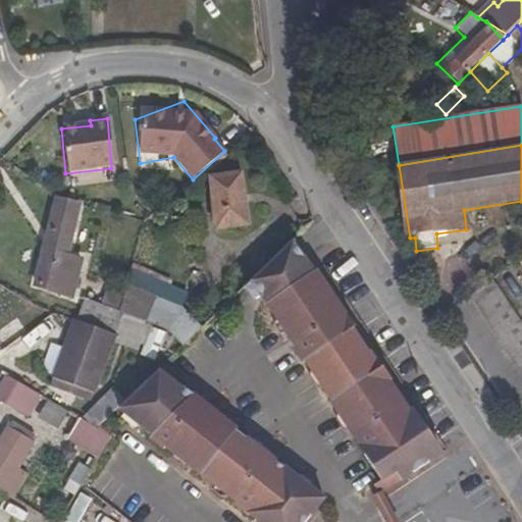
[(249,225),(241,172),(208,178),(216,230),(249,225)]
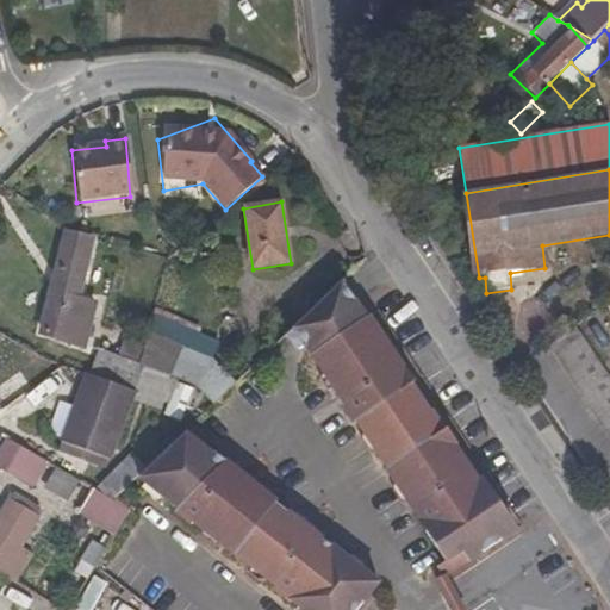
[(95,300),(80,297),(93,238),(63,230),(38,336),(83,348),(95,300)]
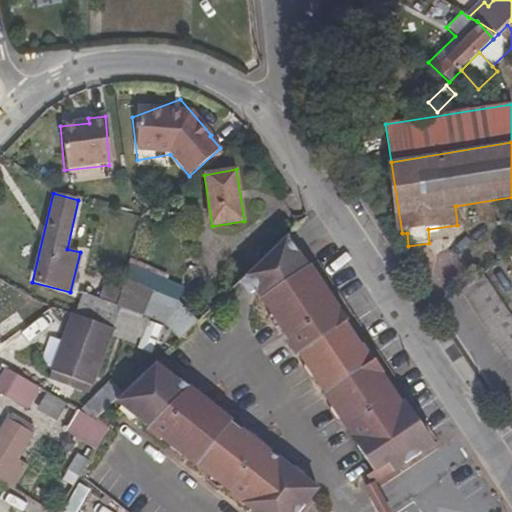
[(288,262),(298,253),(286,235),(277,244),(288,262)]
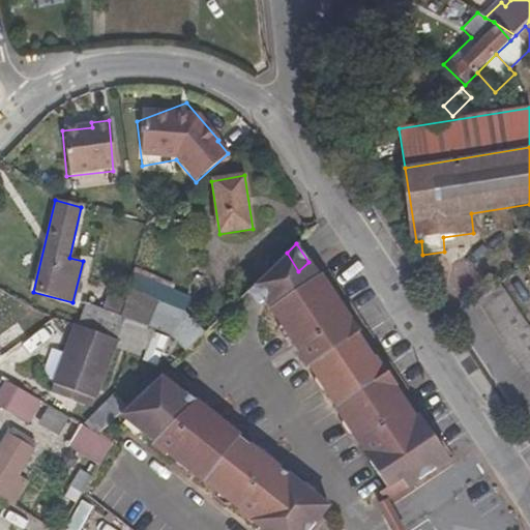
[(287,253),(255,283),(266,298),(298,271),(287,253)]
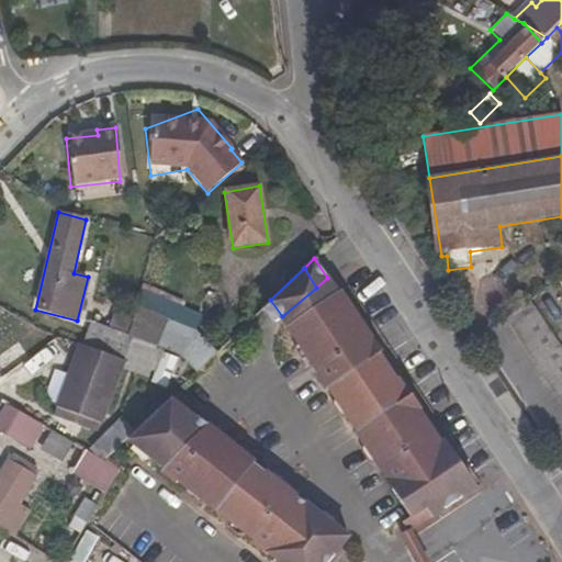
[(561,271),(552,285),(561,299),(561,271)]
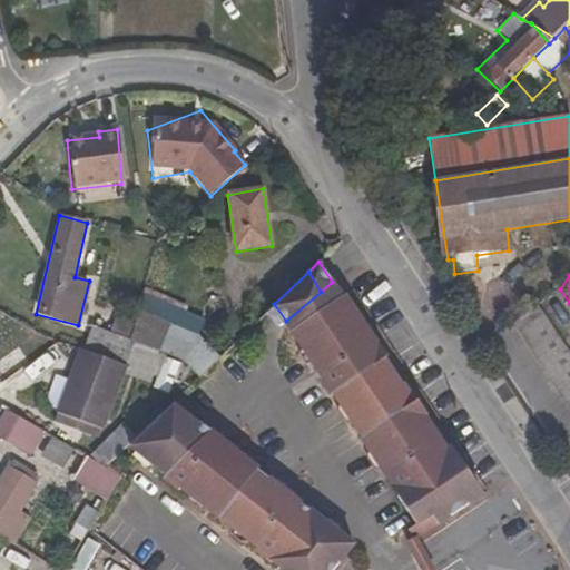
[(479,494),(464,472),(461,475),(452,463),(457,460),(449,448),(445,451),(402,384),(401,385),(383,359),(380,361),(372,350),(377,345),(343,295),(342,297),(332,282),(321,292),(406,432),(440,488),(450,514),(479,494)]
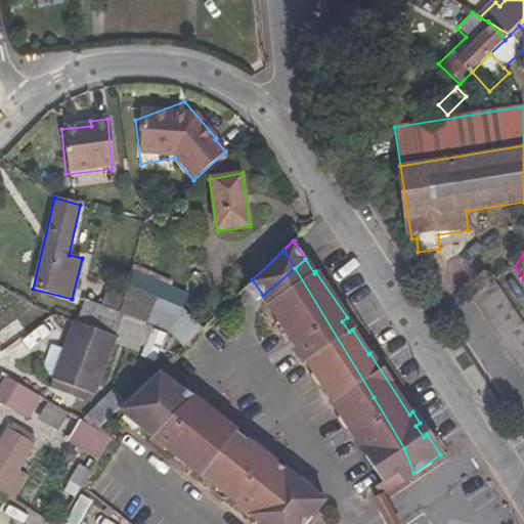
[(318,373),(346,412),(374,397),(295,268),(263,295),(308,358),(318,373)]
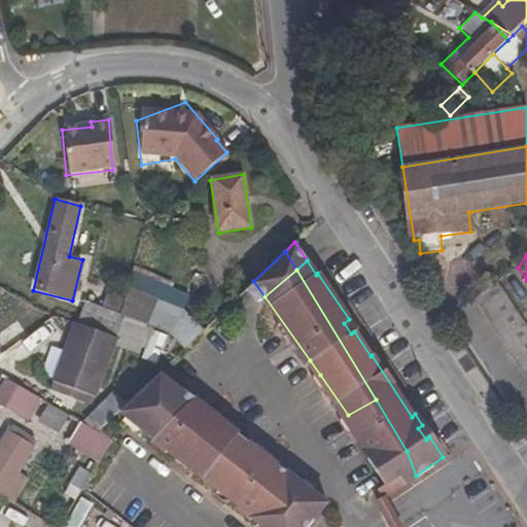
[(132,273),(129,286),(183,309),(190,295),(132,273)]
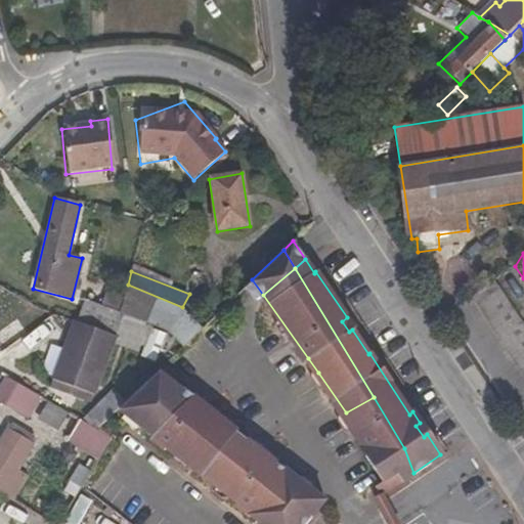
[(523,326),(493,281),(471,298),(523,382),(523,326)]
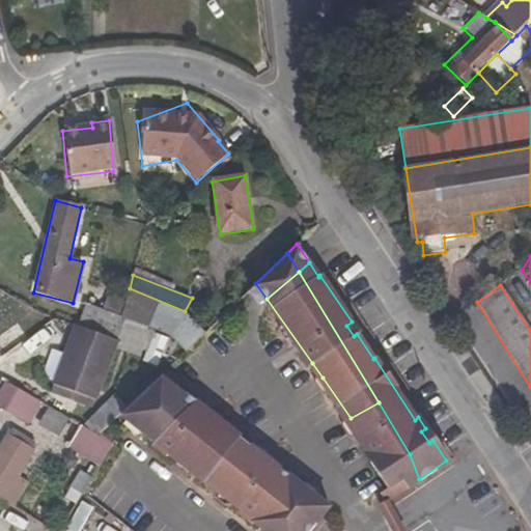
[(205,332),(185,311),(130,288),(126,302),(121,317),(150,328),(171,336),(185,353),(205,332)]
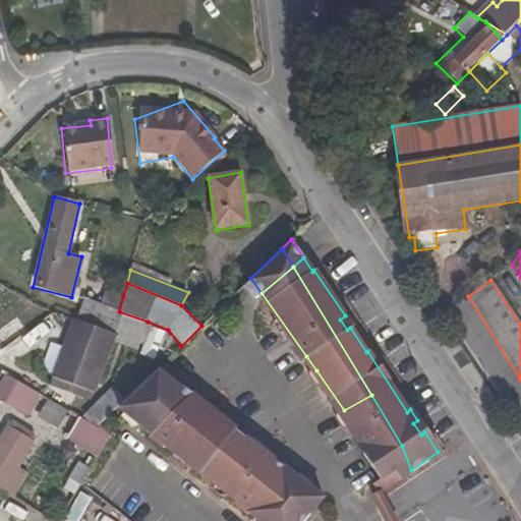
[(119,311),(123,296),(105,290),(101,304),(119,311)]
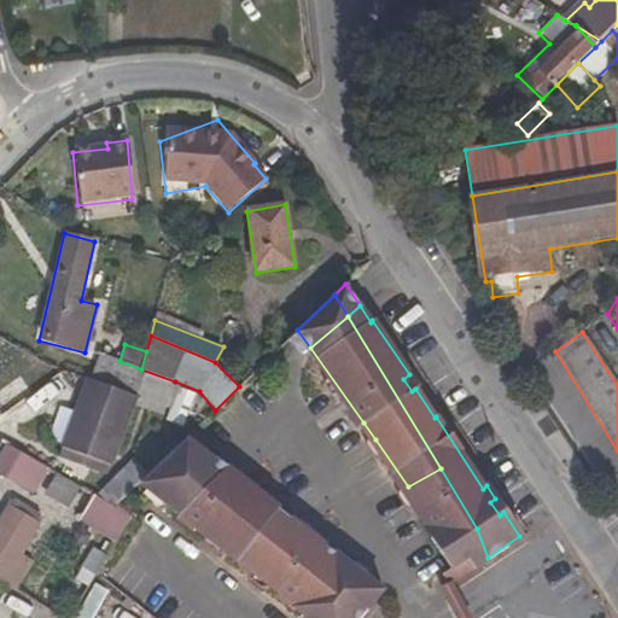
[(141,369),(120,361),(100,354),(91,380),(134,397),(141,369)]
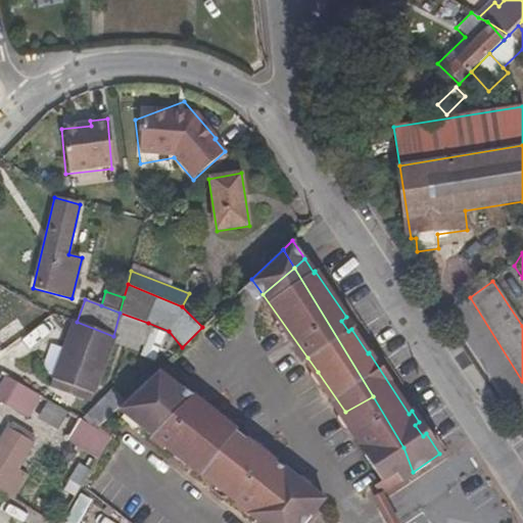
[(115,337),(139,346),(148,323),(120,313),(113,336),(115,337)]
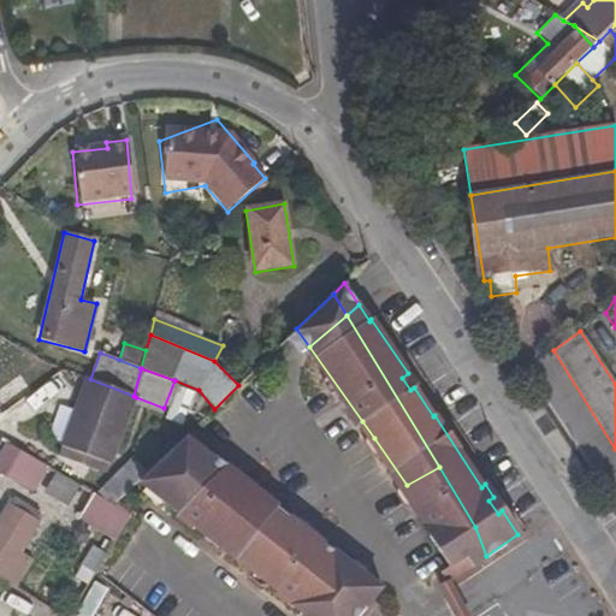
[(410,390),(414,388),(408,373),(402,378),(410,390)]
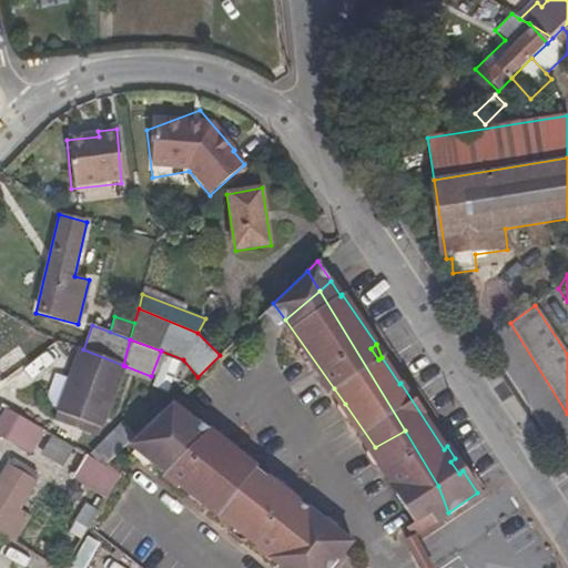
[(83,350),(81,348),(58,411),(104,427),(125,366),(123,365),(83,350)]
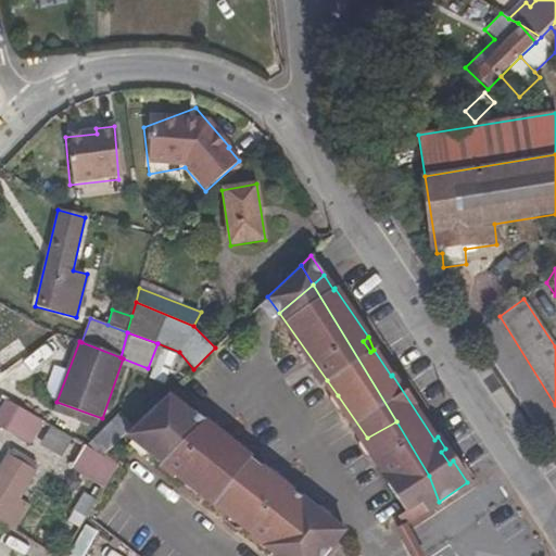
[(24,383),(48,364),(38,353),(15,373),(24,383)]
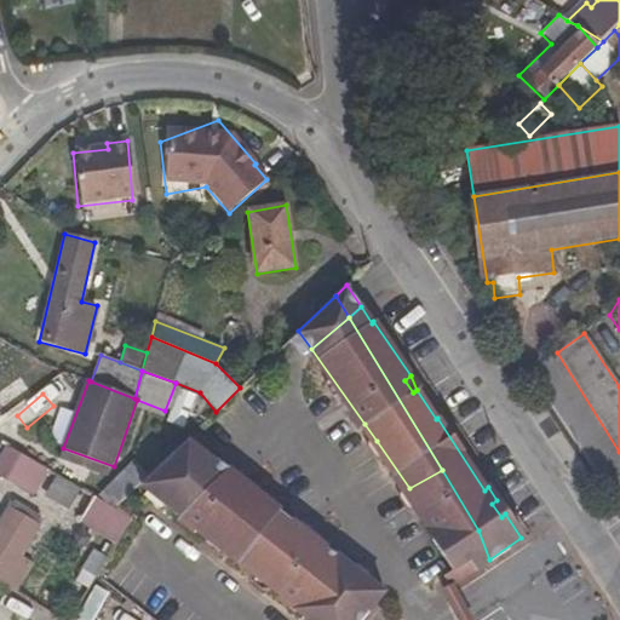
[(184,395),(172,422),(184,426),(196,401),(184,395)]
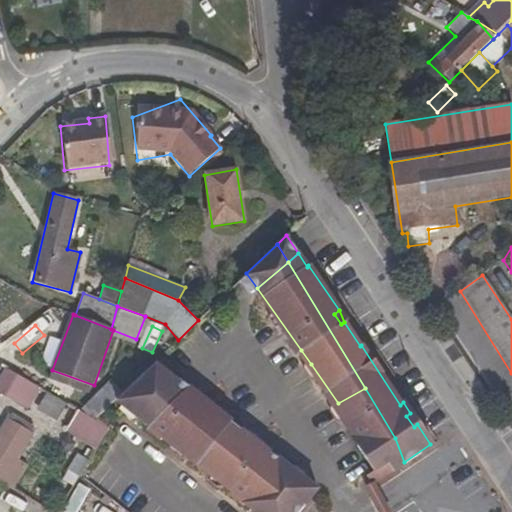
[(299,351),(309,365),(311,364),(301,350),(299,351)]
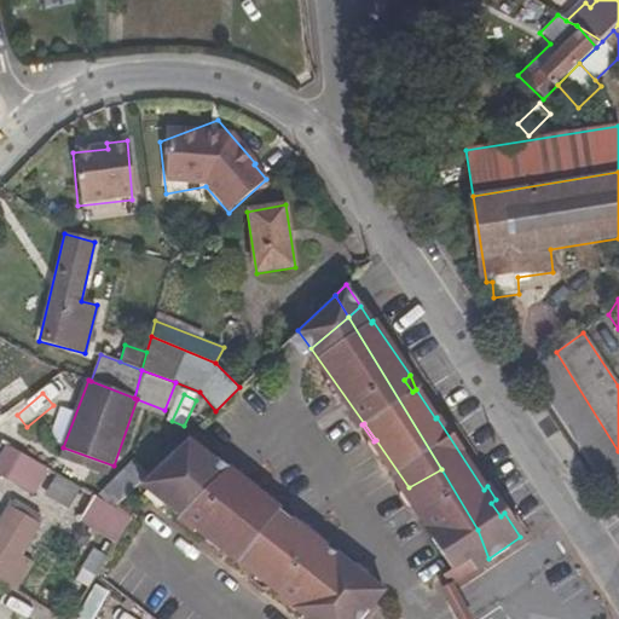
[(210,468),(213,463),(186,441),(183,445),(277,531),(285,525),(276,515),(277,514),(226,470),(221,476),(210,468)]
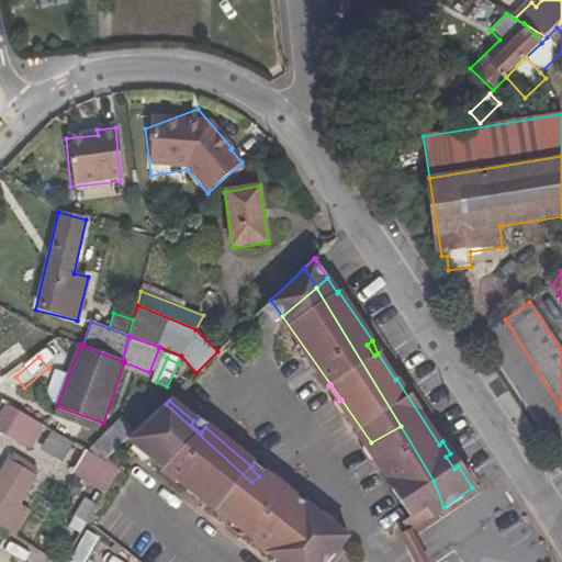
[(247,549),(258,558),(260,557),(262,559),(302,528),(284,507),(290,503),(259,476),(251,482),(166,404),(165,402),(125,439),(160,470),(159,472),(172,486),(175,484),(249,546),(247,549)]
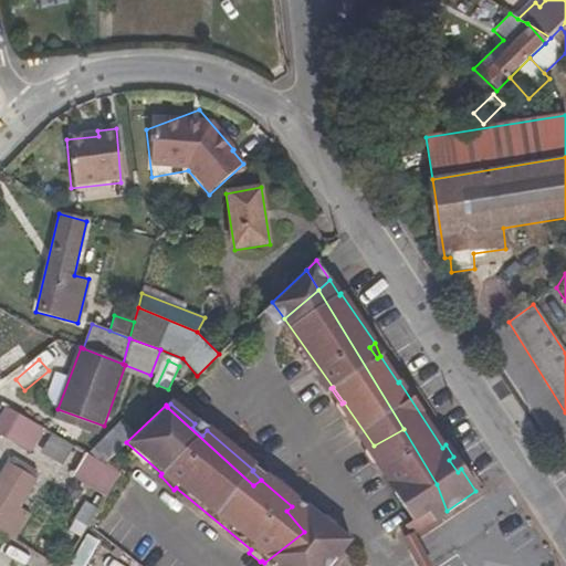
[(0,435),(31,453),(45,430),(6,408),(0,418),(0,435)]
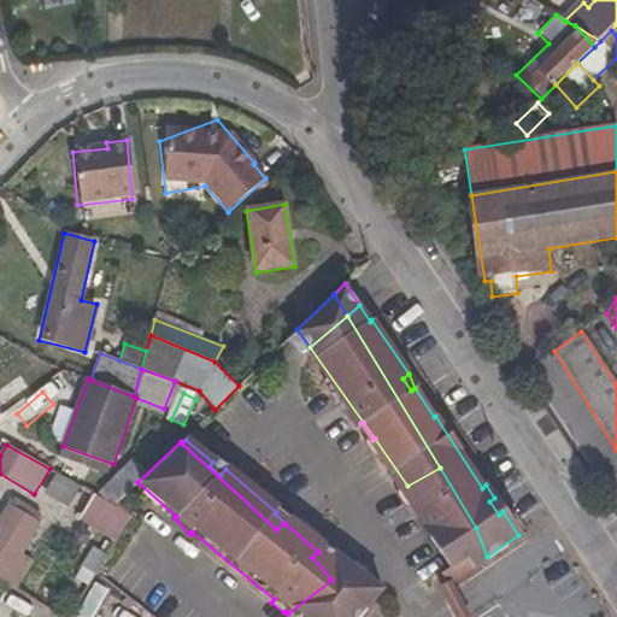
[(436,530),(436,533),(447,550),(450,548),(460,574),(487,557),(476,528),(440,468),(407,486),(405,487),(436,530)]
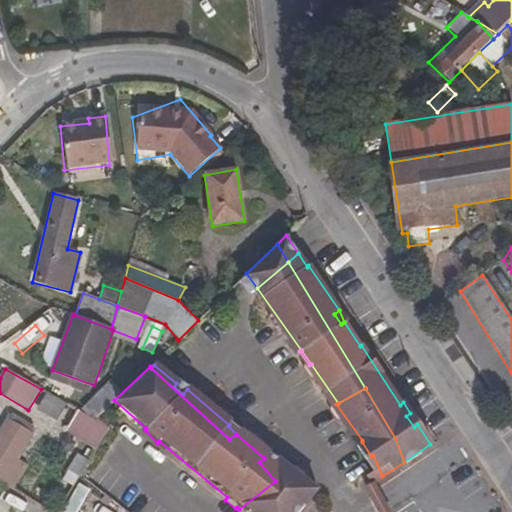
[(36,410),(56,422),(67,404),(46,392),(36,410)]
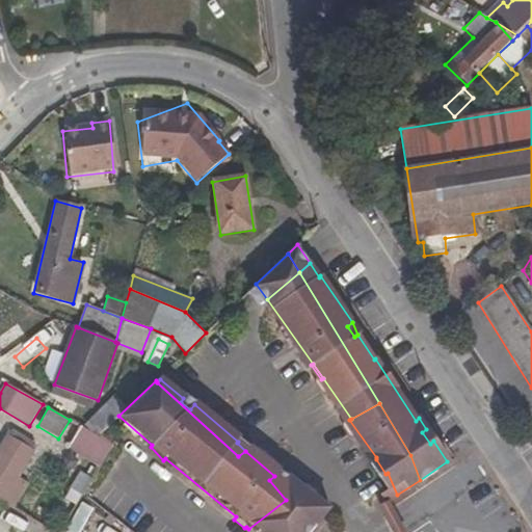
[(68,448),(98,468),(110,445),(98,436),(80,426),(68,448)]
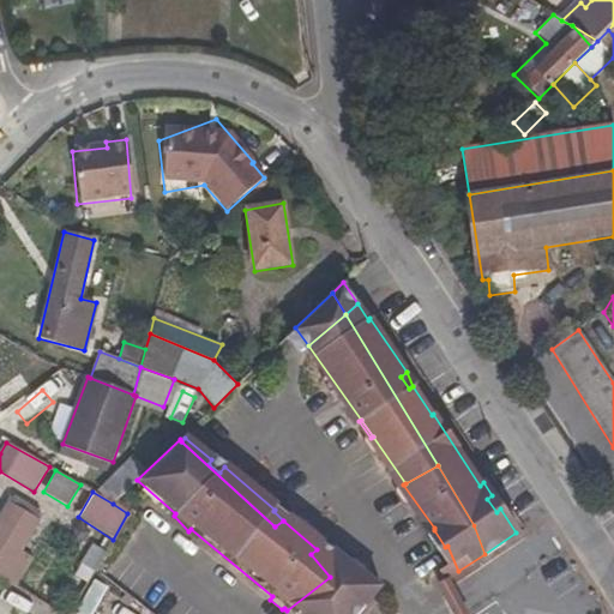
[(42,511),(11,494),(0,512),(0,578),(18,589),(35,560),(23,552),(40,523),(36,521),(42,511)]
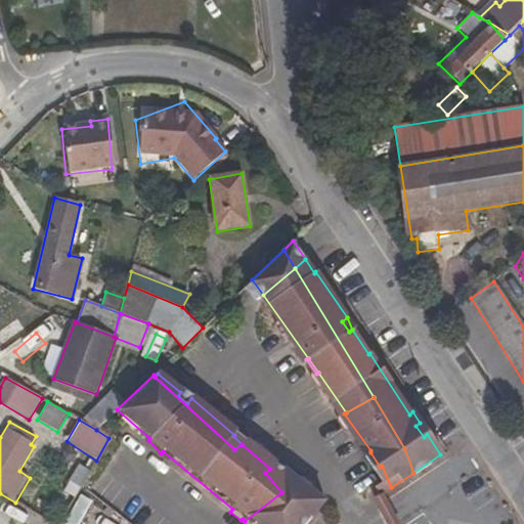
[(416,426),(424,437),(427,434),(428,434),(420,423),(416,426)]
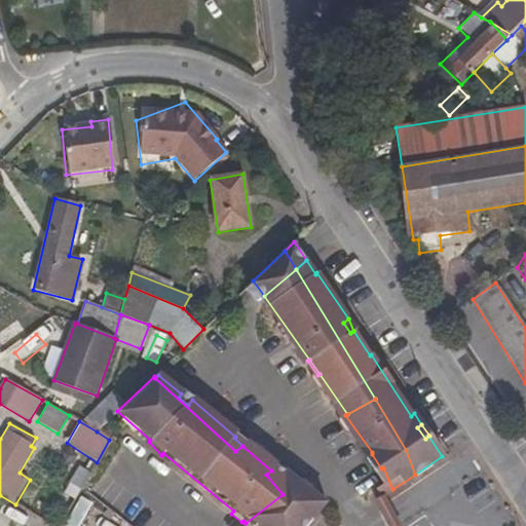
[(63,453),(65,462),(73,465),(77,459),(77,454),(70,450),(63,453)]
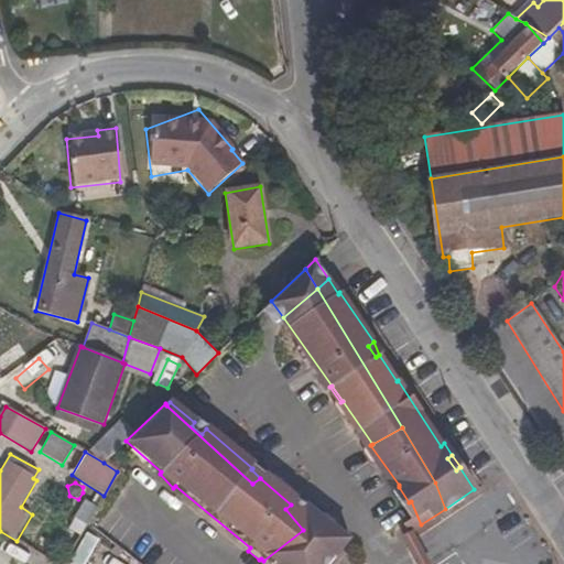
[(84,537),(100,508),(87,501),(71,530),(84,537)]
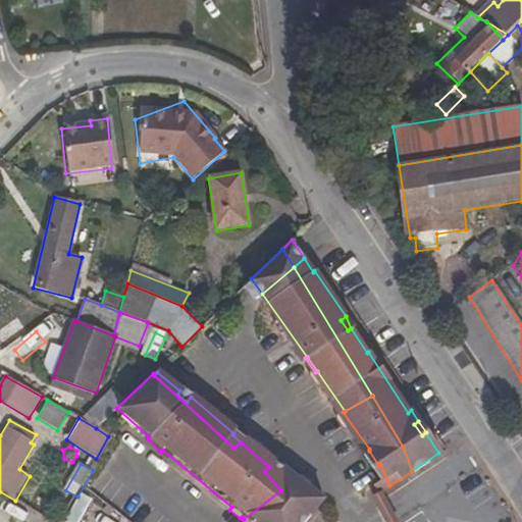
[(378,465),(377,466),(384,476),(371,485),(376,493),(389,485),(380,464),(378,465)]
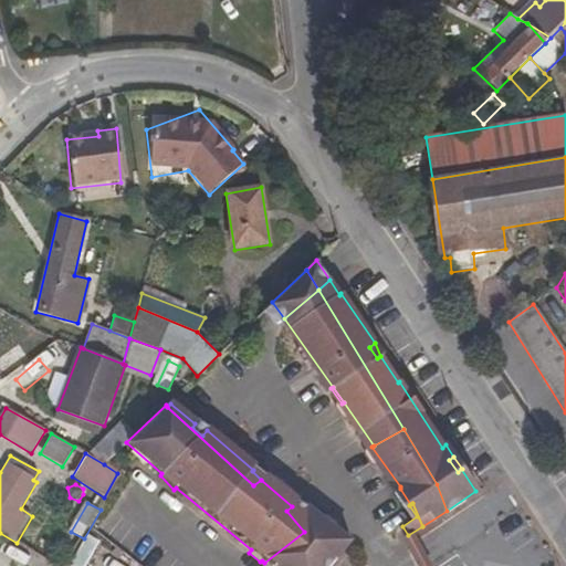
[(291,511),(294,507),(292,506),(286,511),(304,532),(313,524),(302,515),(299,519),(291,511)]
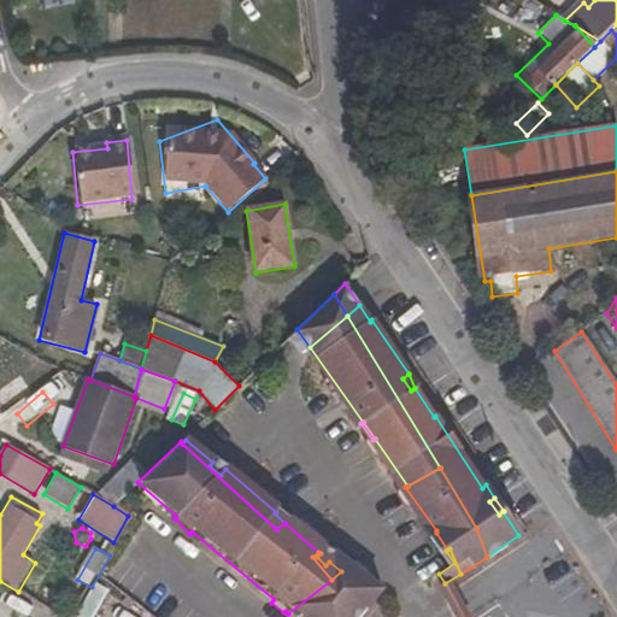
[(288,613),(292,616),(358,616),(374,600),(341,571),(331,580),(288,613)]
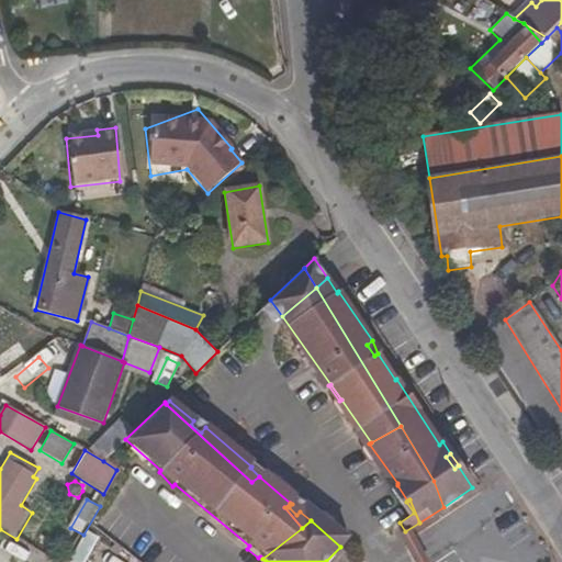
[(76,561),(89,561),(103,540),(90,532),(74,560),(76,561)]
